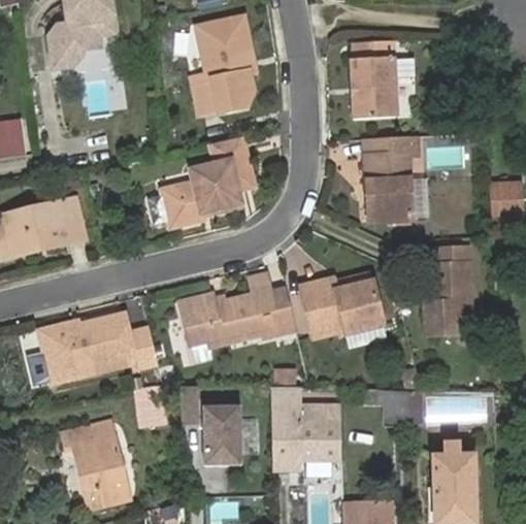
[(62,0),(65,21),(55,23),(46,37),(51,65),(71,62),(79,50),(78,44),(97,42),(95,31),(110,29),(106,0),(62,0)]
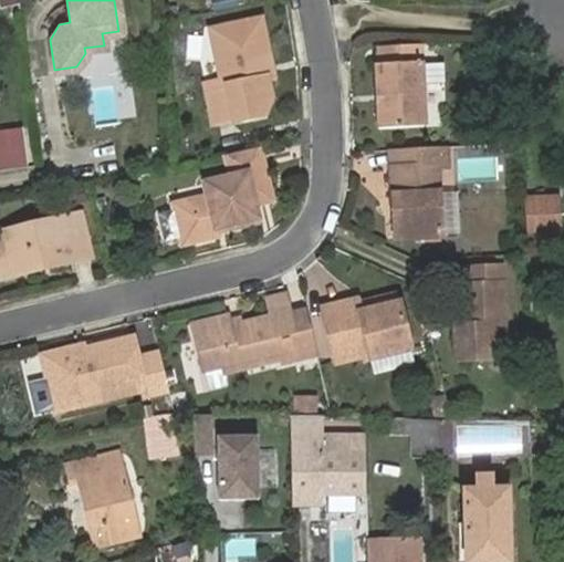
[(259,49),(265,48),(259,16),(207,25),(219,75),(202,80),(210,117),(228,114),(230,118),(259,112),(268,91),(263,70),(259,49)]
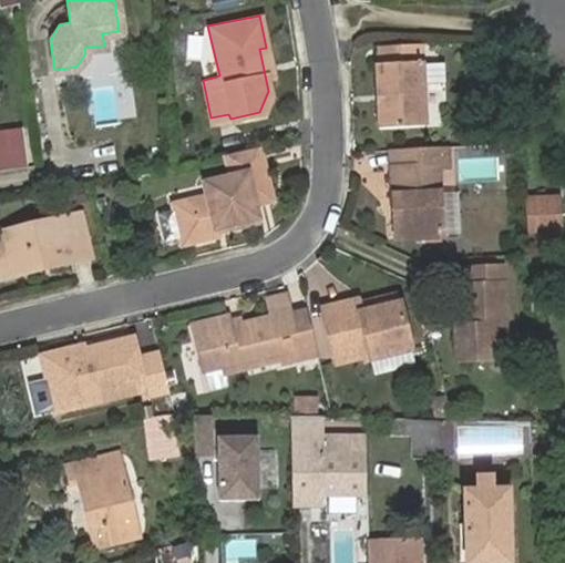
[(373,61),(377,125),(423,122),(419,41),(377,43),(377,60),(373,61)]
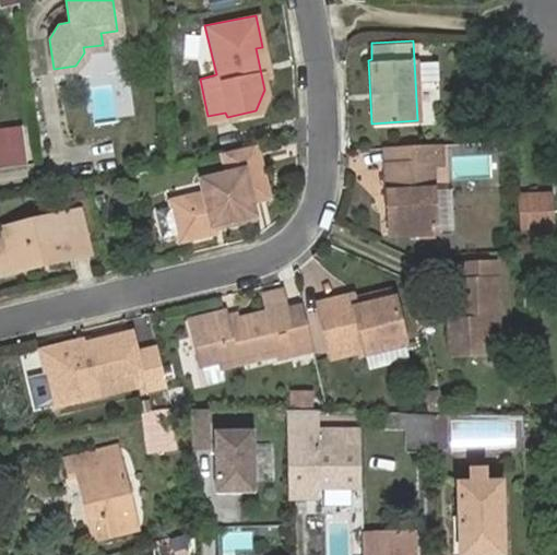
[(267,67),(262,47),(256,48),(260,69),(267,67)]
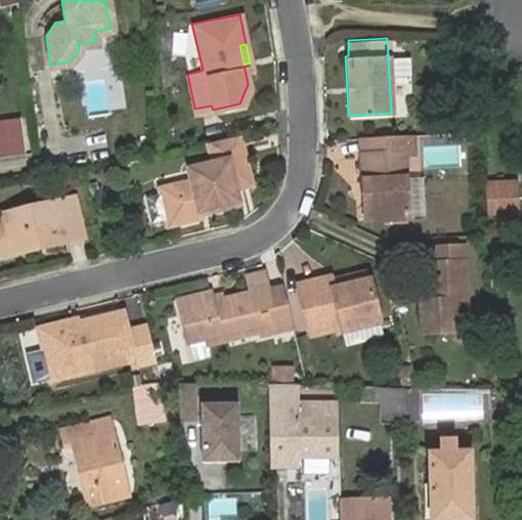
[(207,139),(212,160),(243,153),(237,132),(207,139)]
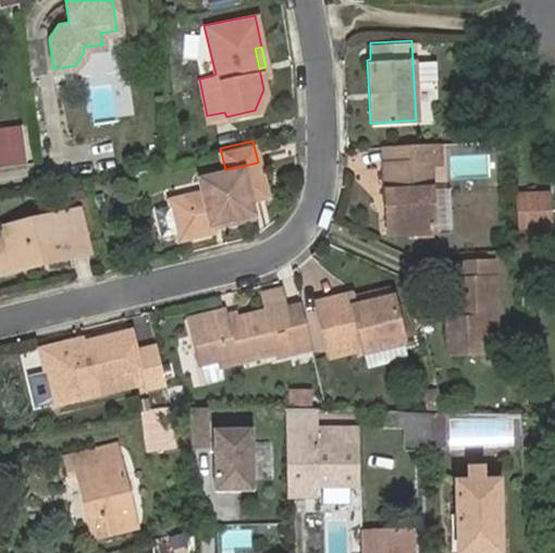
[(438,159),(438,140),(387,143),(389,161),(382,162),(383,185),(393,184),(395,233),(431,231),(430,194),(429,159),(438,159)]
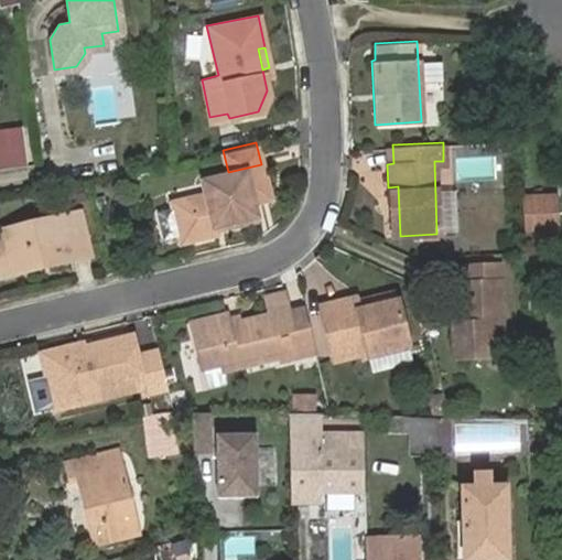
[(200,179),(204,192),(170,200),(172,205),(177,233),(180,240),(213,232),(212,225),(255,213),(251,201),(269,196),(261,164),(228,172),(200,179)]
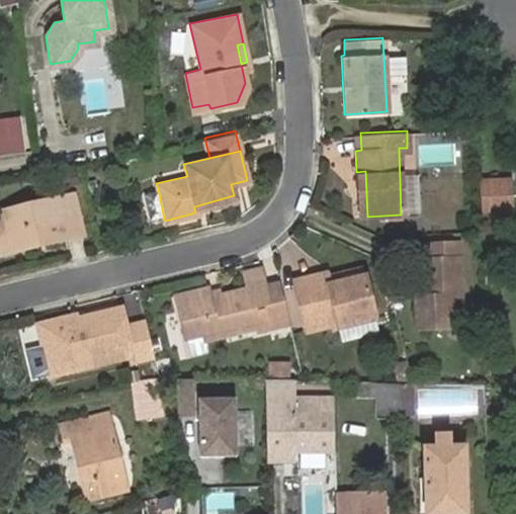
[(74,167),(59,170),(62,184),(77,182),(74,167)]
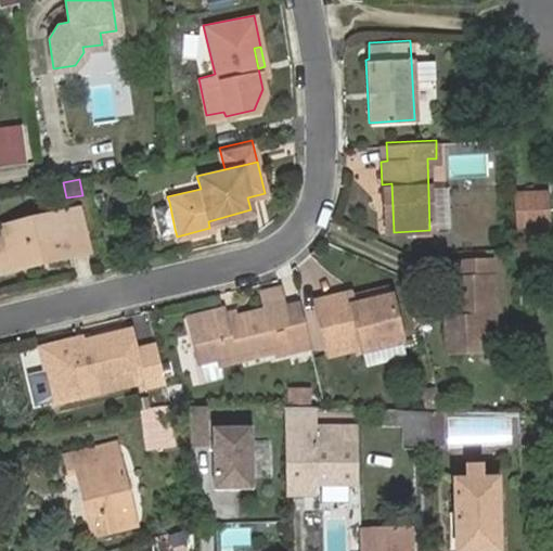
[(391,183),(382,184),(385,233),(394,232),(391,183)]
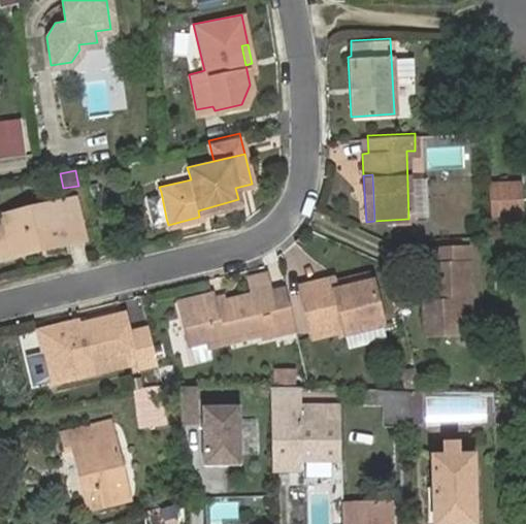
[(424,218),(422,183),(407,184),(408,219),(424,218)]
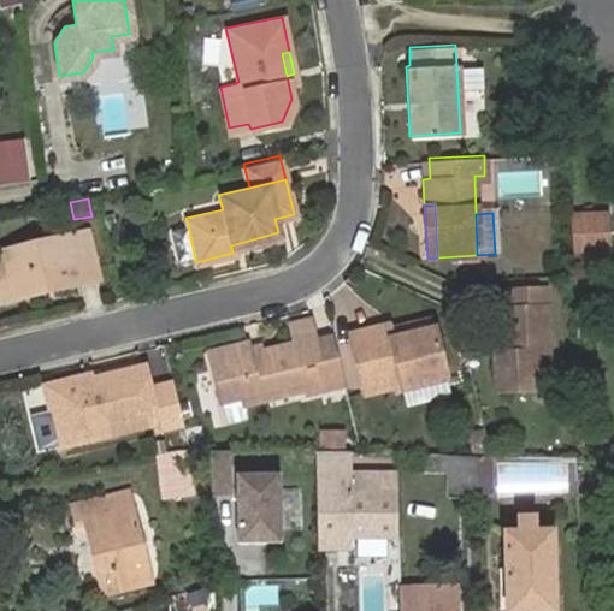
[(194,254),(188,224),(170,229),(177,259),(194,254)]
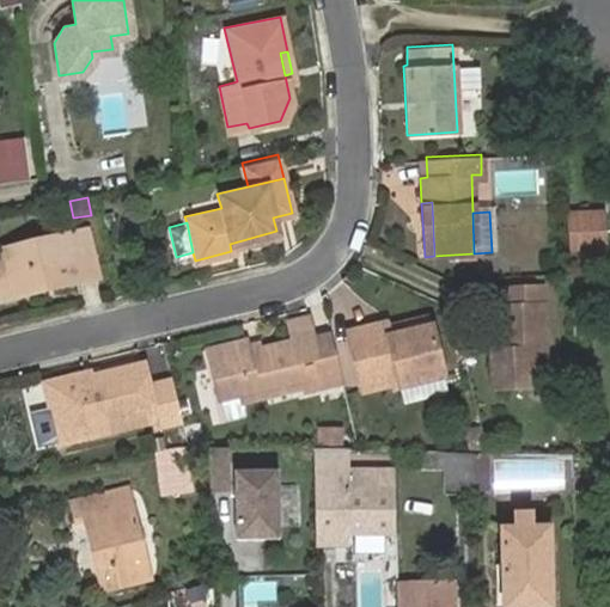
[(52,275),(54,284),(95,275),(84,226),(0,246),(0,298),(35,289),(32,280),(52,275)]
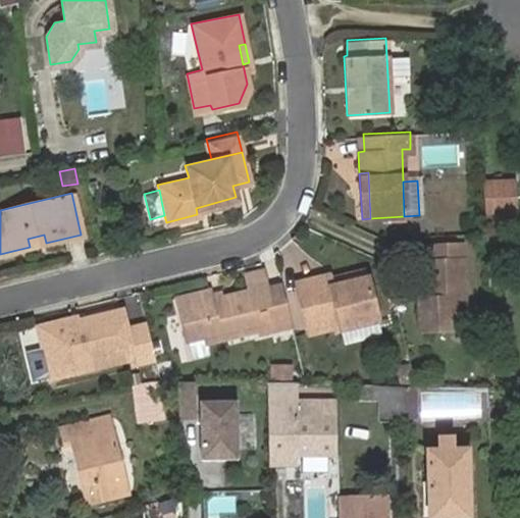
[(238,204),(236,197),(196,208),(197,214),(238,204)]
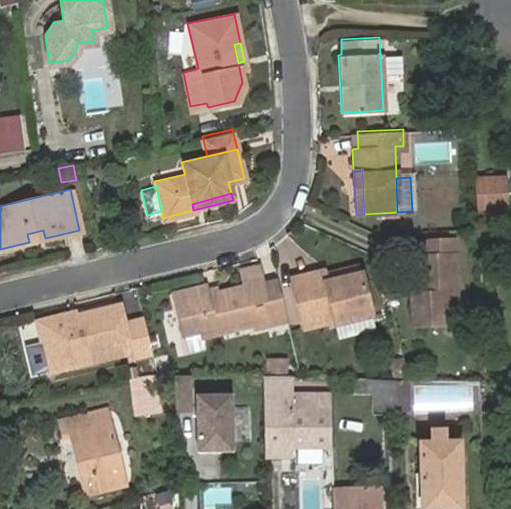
[(29,242),(45,238),(43,230),(27,234),(29,242)]
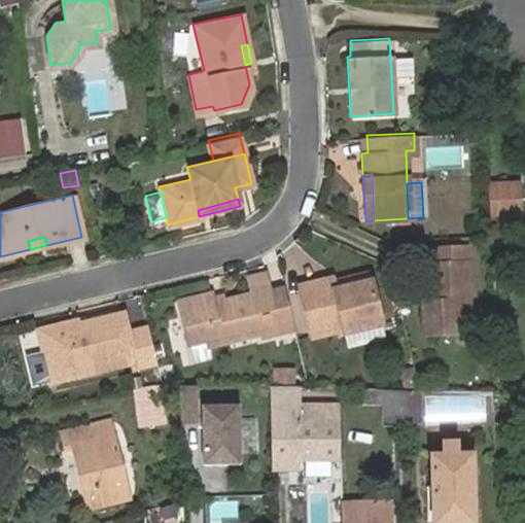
[(428,263),(429,288),(439,288),(440,299),(424,300),(425,330),(468,328),(465,245),(435,245),(435,262),(428,263)]
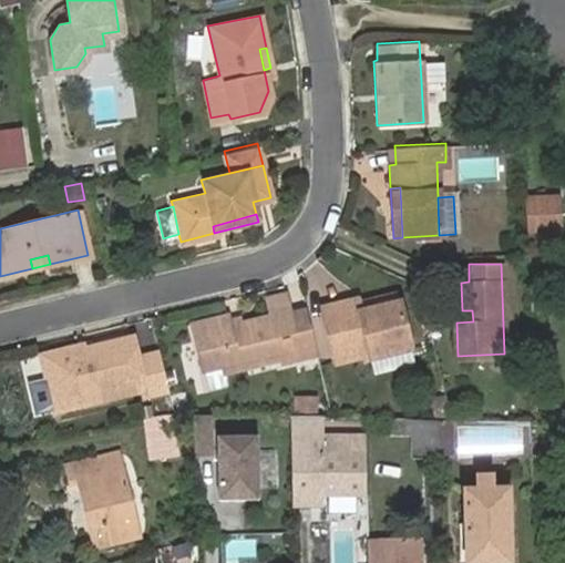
[(202,368),(206,382),(226,378),(224,369),(279,356),(280,358),(315,349),(306,311),(288,316),(283,292),(265,296),(269,315),(238,323),(227,326),(226,319),(192,328),(202,368)]
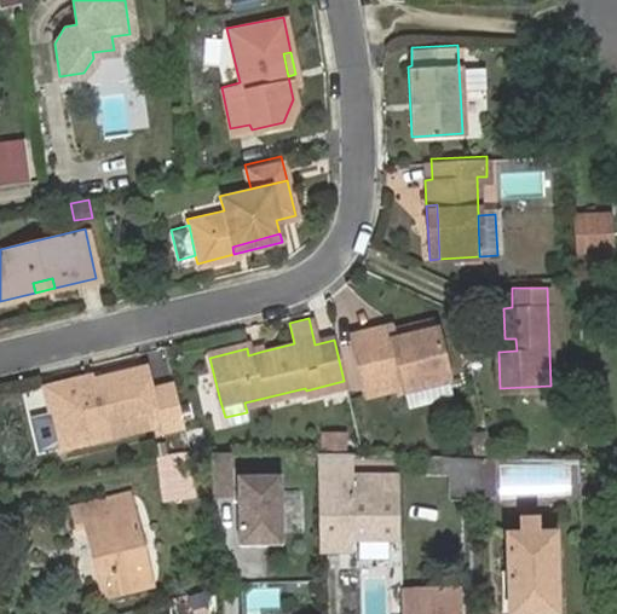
[(395,346),(391,335),(388,323),(351,331),(365,393),(403,384),(404,387),(445,376),(436,336),(395,346)]
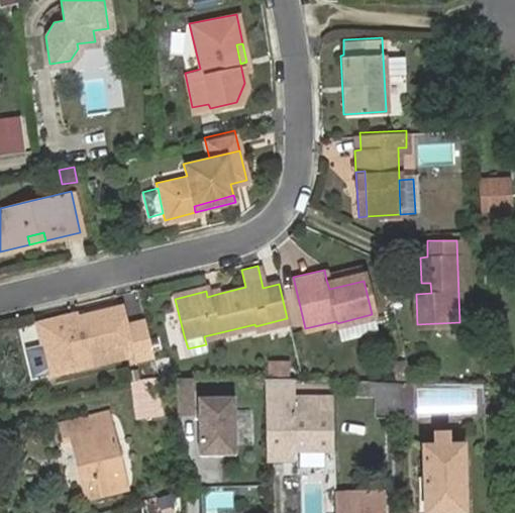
[(362,272),(326,280),(329,289),(364,281),(362,272)]
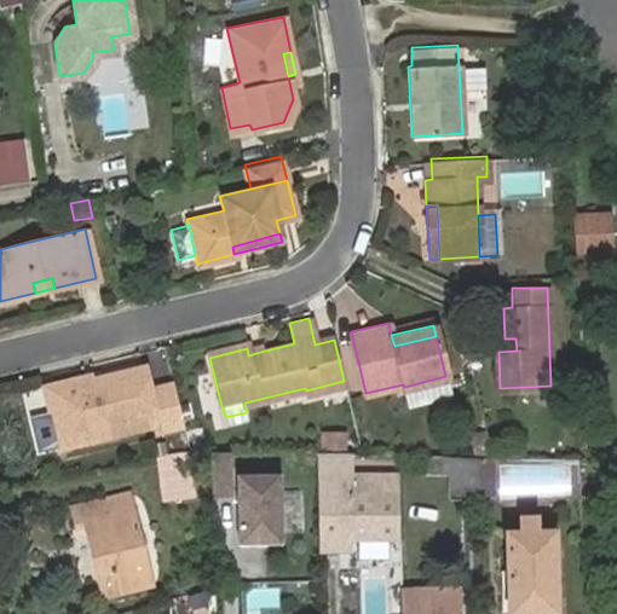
[(515,339),(505,339),(499,340),(499,352),(517,351),(515,339)]
